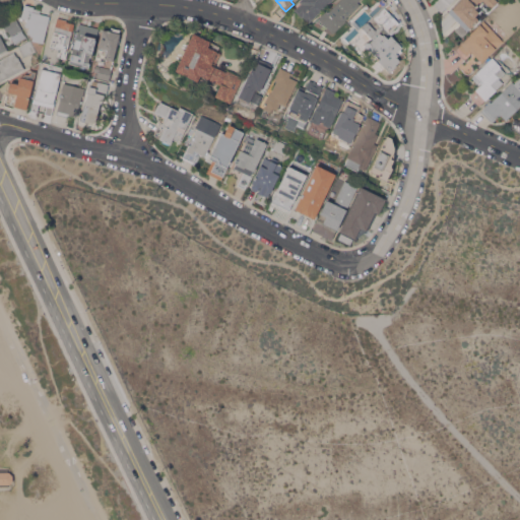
[(301,0),(331,0),(309,22),(303,15),(302,16),(295,9),(301,2),(300,1),(301,0)]
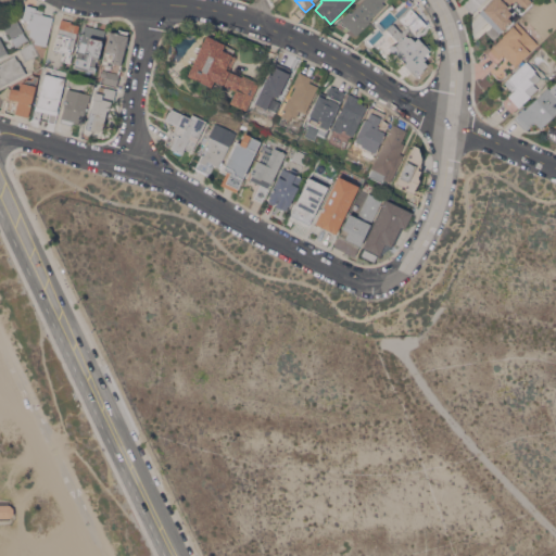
[(383,0),(375,9),(377,12),(370,17),(371,19),(369,21),(370,22),(356,35),(341,19),(350,10),(351,12),(363,0),(383,0)]
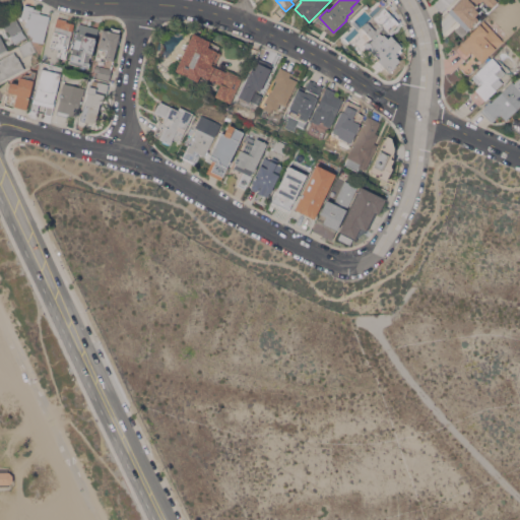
[(452,0),(441,11),(433,2),(435,0),(452,0)]
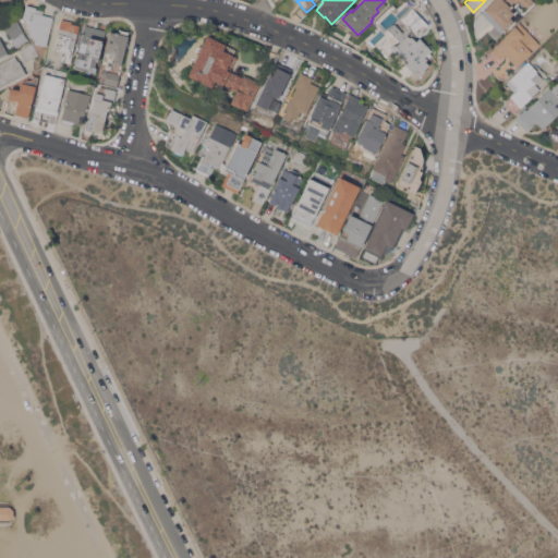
[(518,0),(513,4),(514,5),(511,8),(510,8),(513,12),(510,16),(514,21),(510,25),(509,24),(508,26),(509,26),(506,29),(505,29),(501,33),(482,12),(494,0),(533,0),(534,1),(528,8),(520,0),(518,0)]
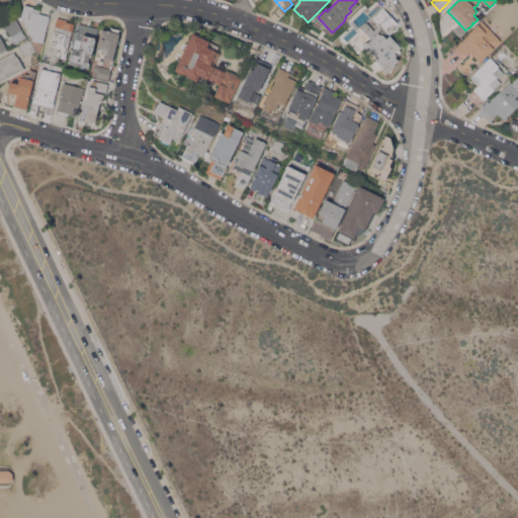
[(44,42),(32,39),(33,35),(30,34),(30,33),(28,32),(20,16),(21,16),(24,3),(34,6),(34,7),(40,9),(39,12),(51,15),(44,42)]
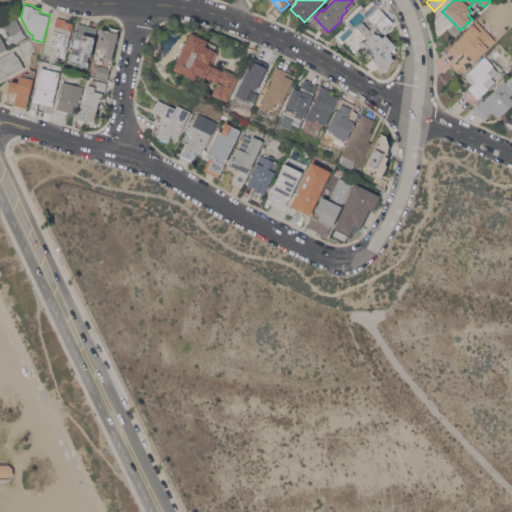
[(378,7),(393,22),(382,32),(368,17),(378,7)]
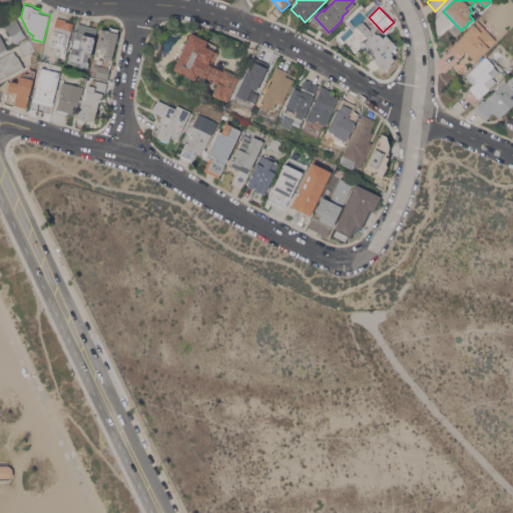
[(6,25),(5,23),(16,17),(17,19),(27,38),(16,43),(6,25)]
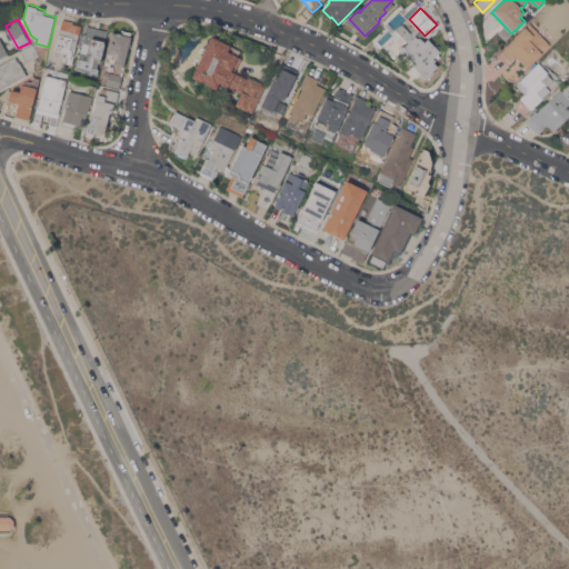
[(63,19),(73,21),(73,22),(81,25),(75,55),(56,50),(63,19)]
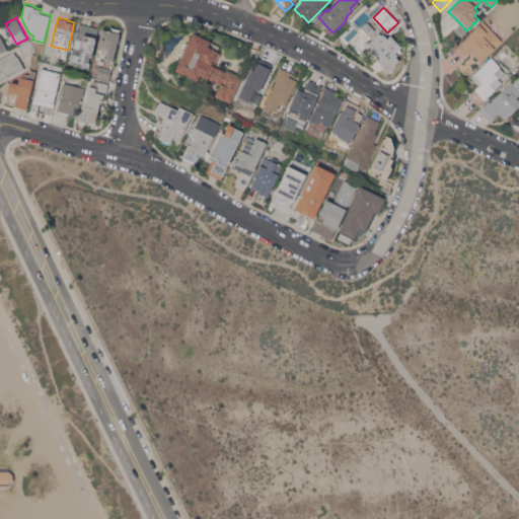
[(503,41),(480,61),(471,51),(463,59),(454,50),(460,44),(460,43),(483,20),(503,41)]
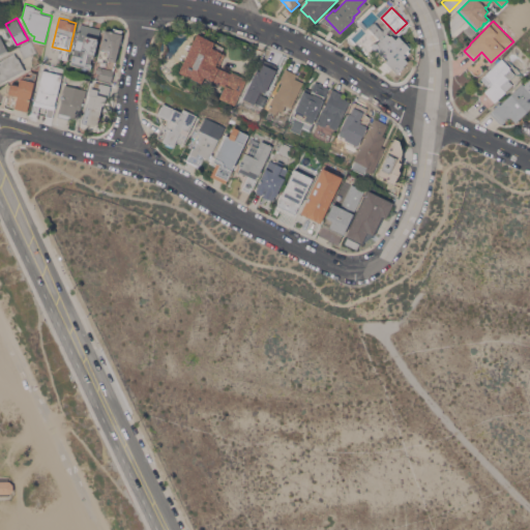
[(100,28),(94,55),(93,55),(91,63),(92,63),(91,68),(71,63),(81,23),(100,28)]
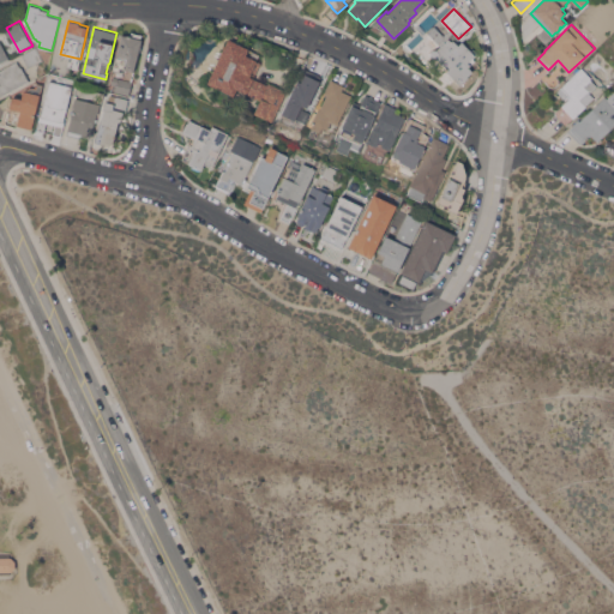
[(121,34),(131,36),(132,31),(142,34),(140,38),(143,38),(142,43),(143,43),(140,52),(139,50),(134,71),(124,68),(122,72),(113,70),(121,34)]
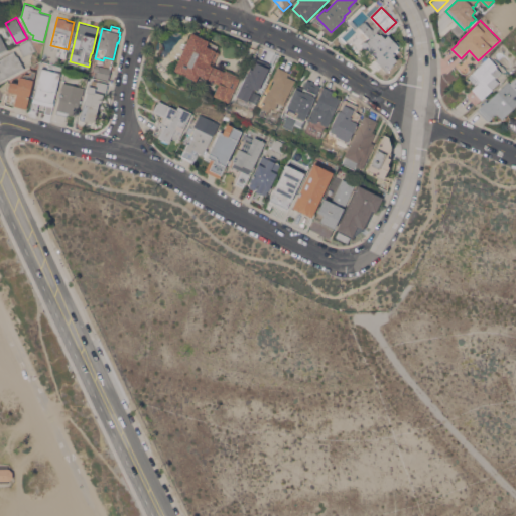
[(399,45),(397,47),(399,50),(393,55),(398,60),(386,72),(375,59),(377,57),(367,47),(364,48),(362,46),(362,42),(364,41),(367,41),(370,38),(368,36),(374,30),(376,32),(377,31),(380,34),(381,33),(385,37),(388,34),(399,45)]
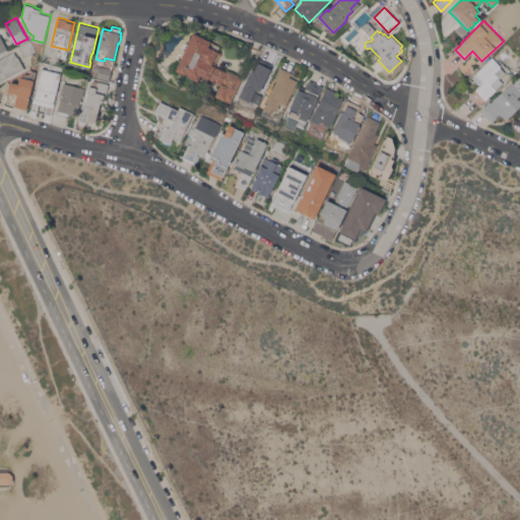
[(231,103),(215,95),(220,84),(200,75),(198,80),(176,70),(193,33),(210,41),(221,47),(222,50),(215,66),(226,71),(228,70),(242,76),(231,103)]
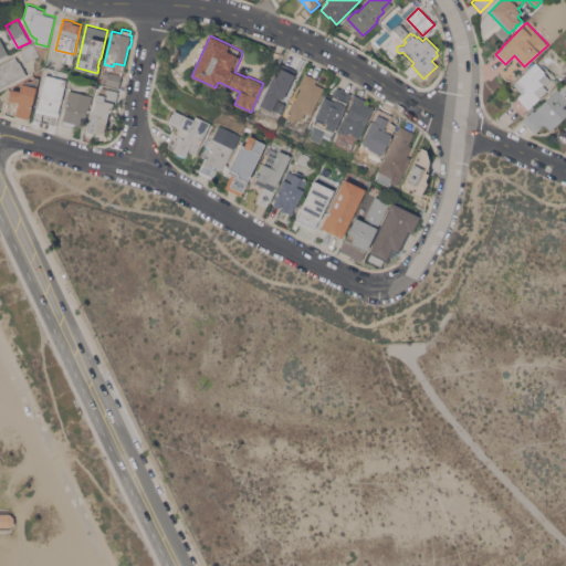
[(0,37),(9,53),(0,58),(0,37)]
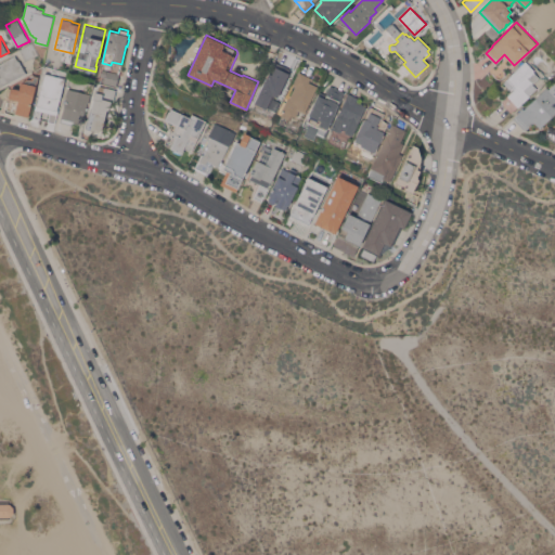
[(20,49),(31,42),(33,44),(38,54),(26,60),(21,50),(20,49)]
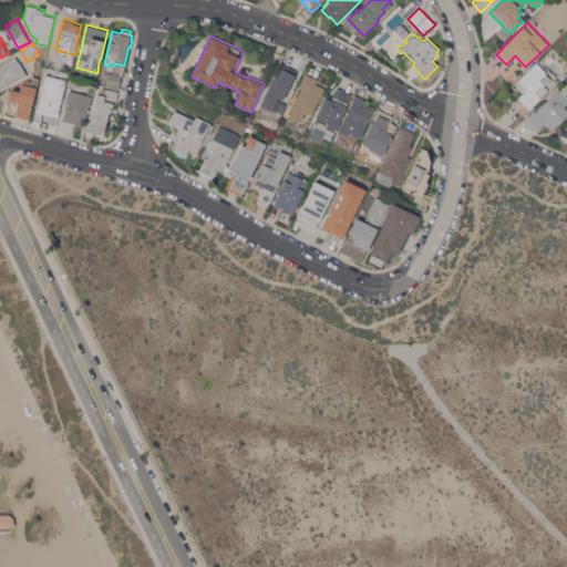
[(0,64),(16,57),(19,62),(20,61),(27,74),(0,89),(0,64)]
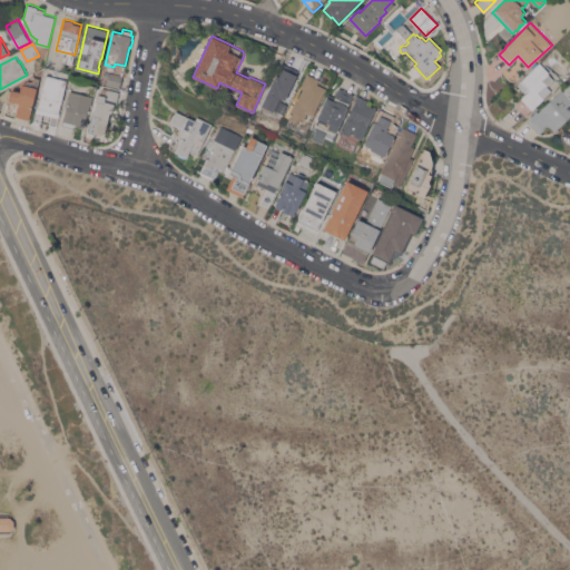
[(540,62),(549,71),(548,72),(554,78),(547,85),(552,90),(532,109),(532,108),(526,115),(514,104),(526,94),(518,84),(540,62)]
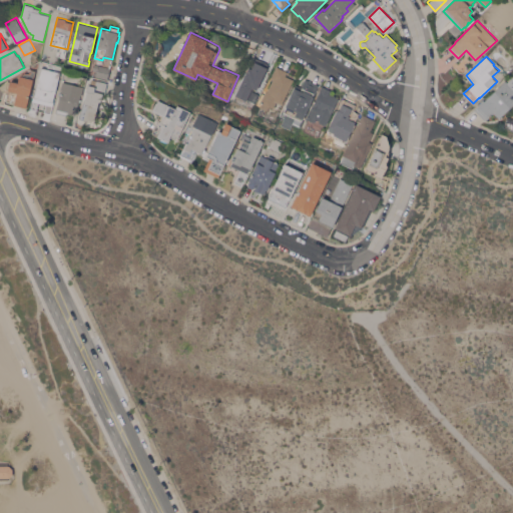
[(271,63),(264,79),(261,78),(254,90),(260,92),(254,104),(235,95),(248,67),(251,68),(257,57),(271,63)]
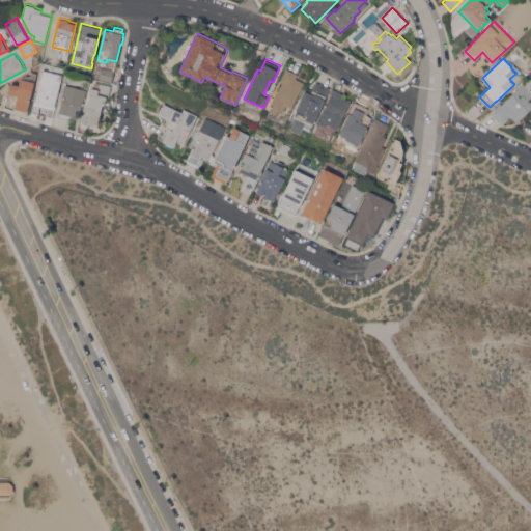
[(115,70),(112,82),(99,79),(101,73),(96,72),(98,65),(115,70)]
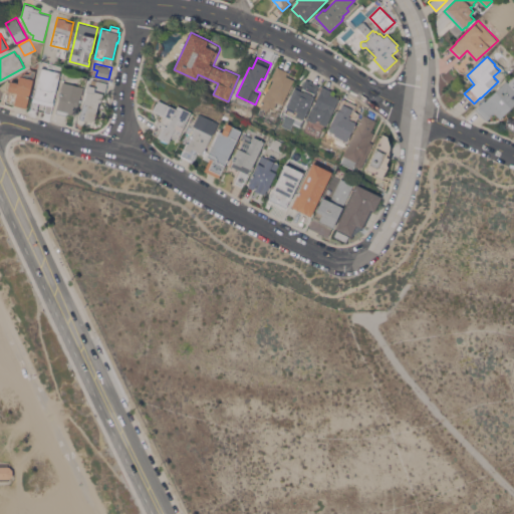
[(274,78),(272,77),(277,66),(288,71),(286,75),(294,79),(282,103),(284,104),(276,122),(257,113),(260,106),(263,100),(262,100),(266,91),(268,91),(274,78)]
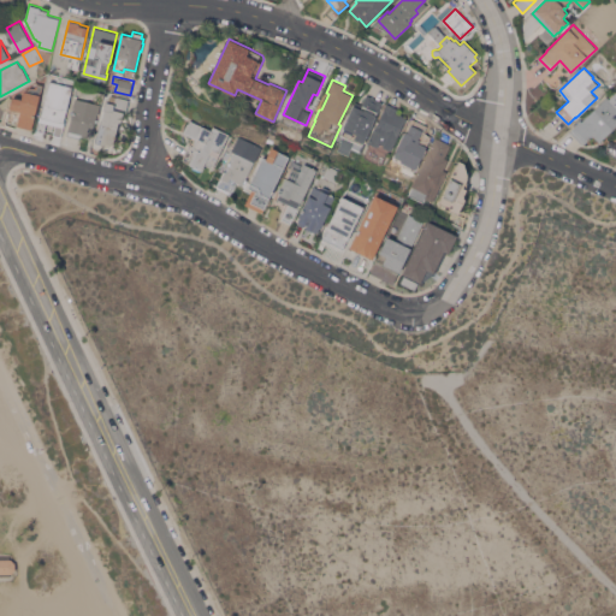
[(73,86),(61,136),(54,134),(57,125),(46,122),(45,131),(37,130),(49,81),(73,86)]
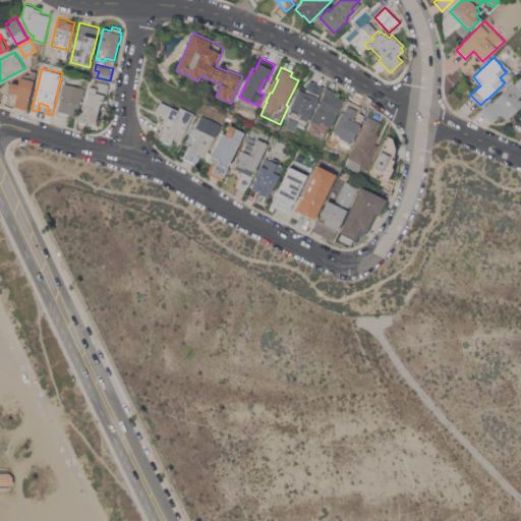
[(27,109),(15,106),(17,94),(8,92),(11,81),(18,83),(20,76),(22,77),(23,75),(25,73),(27,73),(31,74),(32,70),(36,71),(27,109)]
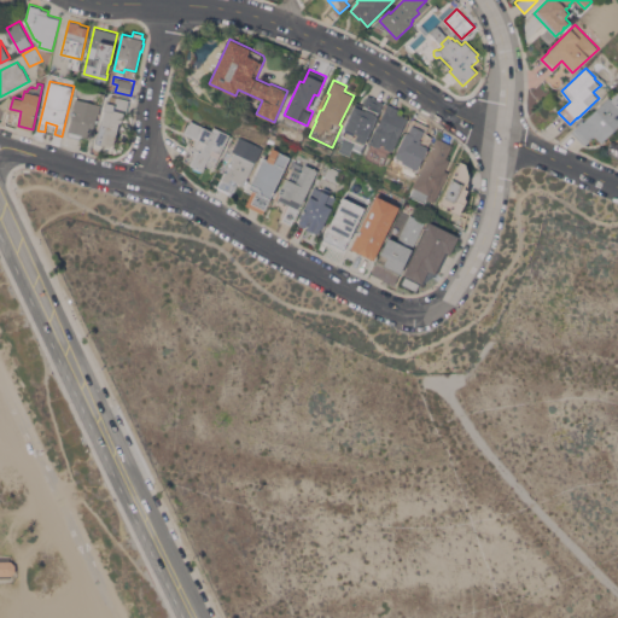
[(617,124),(601,141),(595,135),(587,144),(586,143),(584,144),(572,132),(573,130),(573,129),(583,120),(583,121),(608,95),(611,98),(617,91),(617,124)]
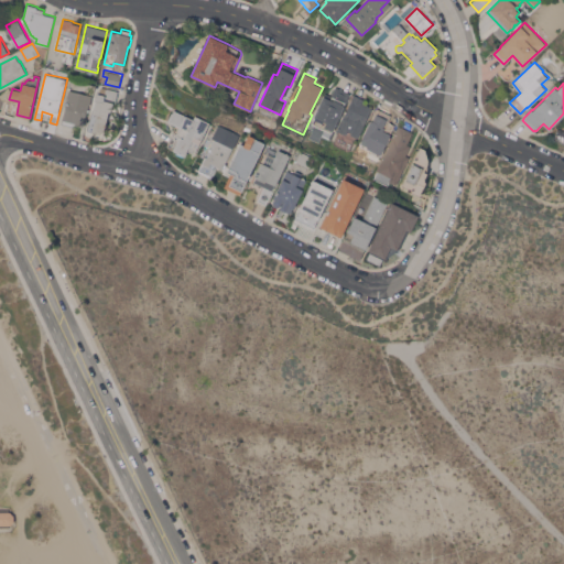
[(68,98),(67,98),(69,89),(72,89),(73,85),(90,89),(89,95),(93,95),(90,105),(89,104),(88,108),(89,108),(88,111),(87,111),(84,126),(75,123),(74,126),(62,122),(68,98)]
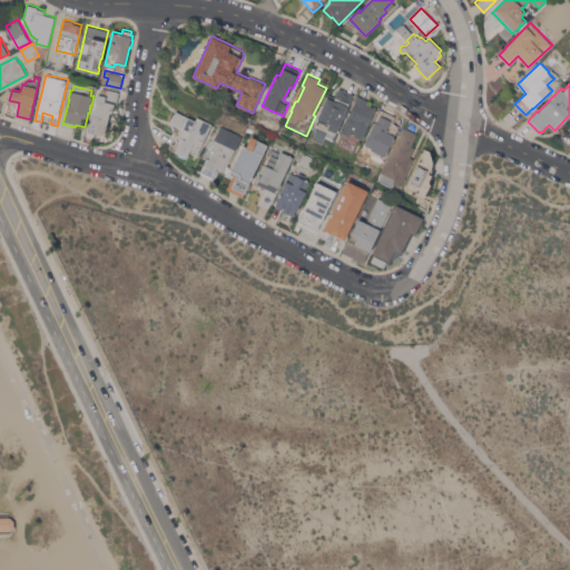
[(354,94),(350,104),(350,102),(347,106),(349,107),(337,131),(338,131),(334,140),(326,135),(323,143),(313,138),(316,129),(312,127),(313,126),(314,127),(318,118),(317,118),(328,94),(335,96),(340,87),(354,94)]
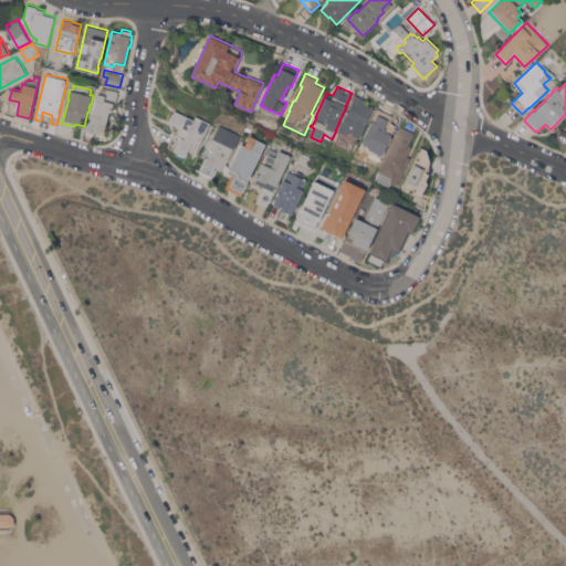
[(93,109),(94,109),(96,101),(95,100),(97,93),(101,93),(102,88),(103,88),(103,87),(107,88),(107,87),(119,91),(116,103),(114,102),(112,111),(111,112),(109,112),(105,130),(104,132),(103,133),(102,133),(97,132),(96,133),(87,130),(93,109)]
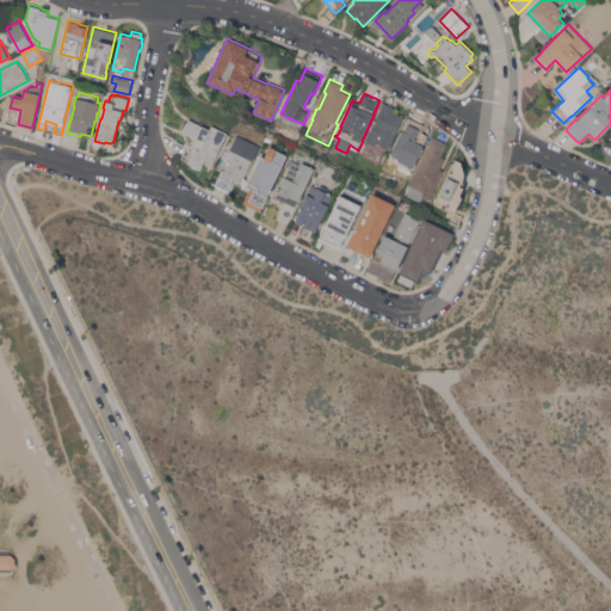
[(364,141),(371,125),(374,125),(382,106),(381,105),(383,102),(394,106),(392,110),(400,113),(400,115),(403,116),(394,136),(395,136),(389,147),(388,147),(387,149),(380,144),(381,142),(376,141),(375,146),(364,141)]
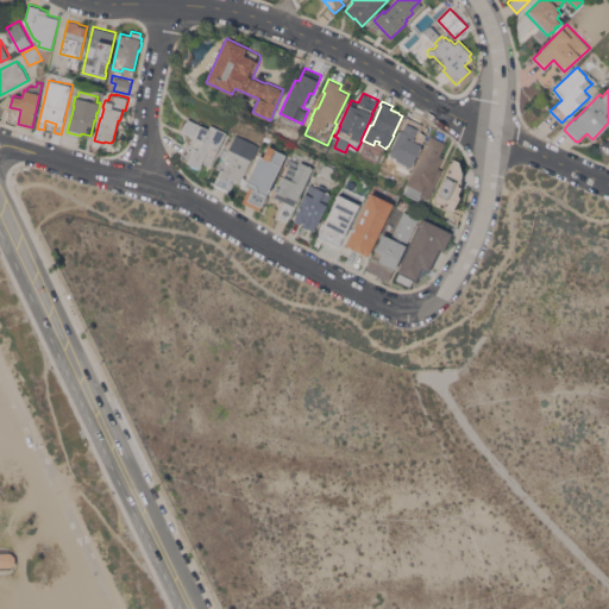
[(407,117),(420,123),(416,132),(426,137),(421,145),(419,144),(415,151),(416,152),(407,174),(397,169),(401,162),(399,161),(400,156),(399,155),(396,161),(388,157),(407,117)]
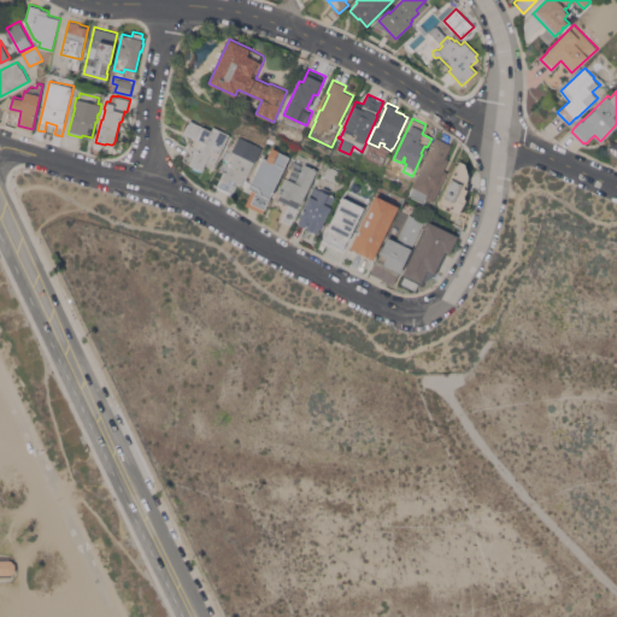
[(229,134),(215,165),(211,164),(210,165),(205,164),(204,165),(205,166),(204,170),(189,164),(191,163),(184,160),(183,159),(183,158),(191,144),(189,144),(193,137),(183,133),(188,123),(189,123),(191,119),(212,130),(213,125),(229,134)]
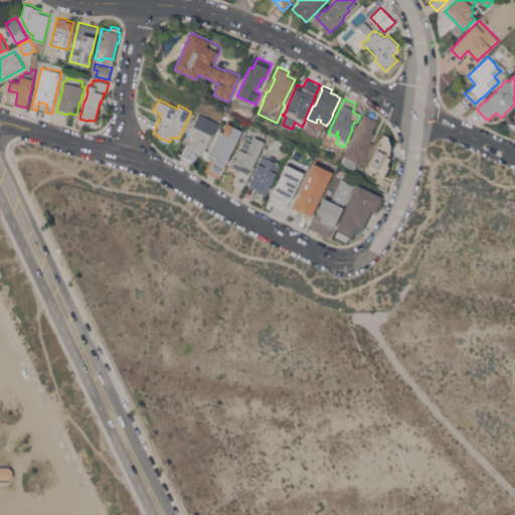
[(219,123),(213,135),(212,135),(203,154),(196,151),(191,160),(181,155),(187,143),(189,143),(193,134),(192,133),(195,127),(194,126),(200,113),(219,123)]
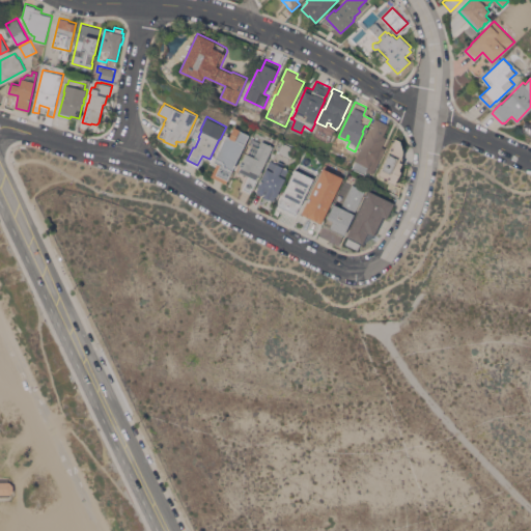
[(373,173),(367,170),(365,174),(353,168),(356,161),(355,160),(375,117),(389,123),(384,134),(388,136),(383,145),(386,147),(373,173)]
